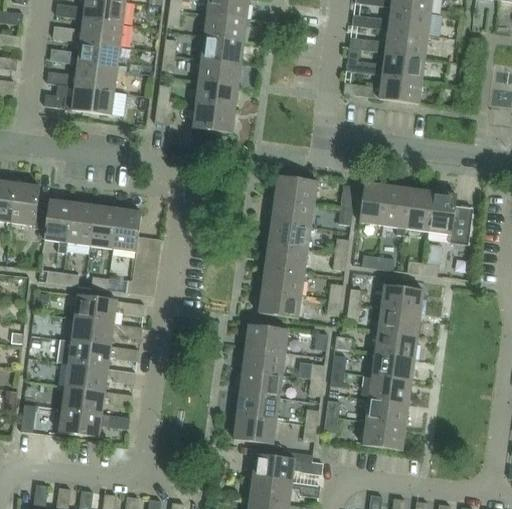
[(57,3),(55,14),(82,18),(122,23),(125,0),(84,0),(82,11),(76,10),(76,5),(57,3)]
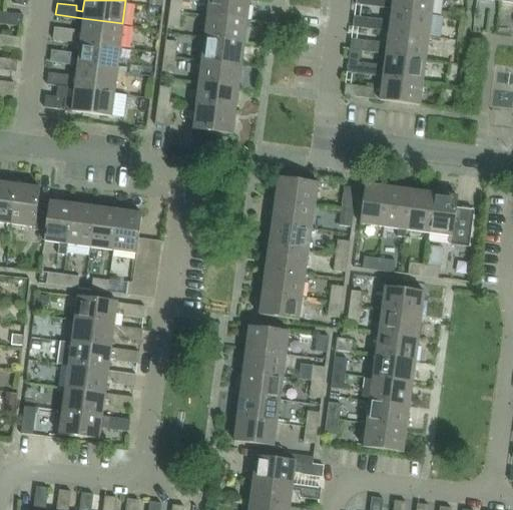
[(169,0),(168,8),(180,10),(181,0),(169,0)]
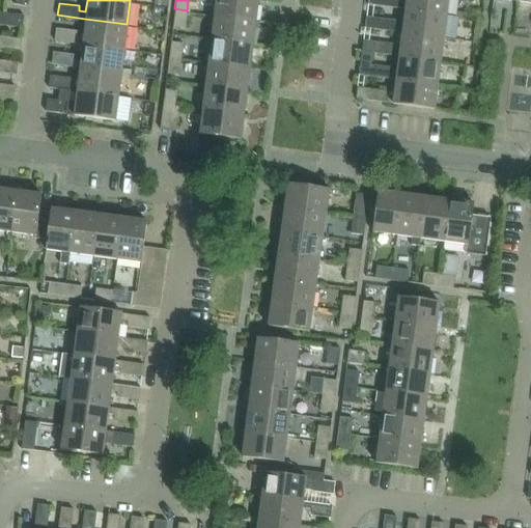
[(216,0),(214,14),(255,19),(258,0),(216,0)]
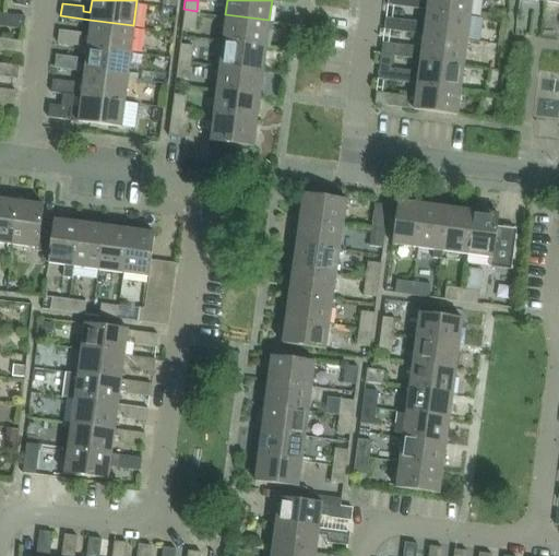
[(408,0),(408,6),(426,8),(470,13),(471,0),(427,0),(427,1),(419,0),(408,0)]
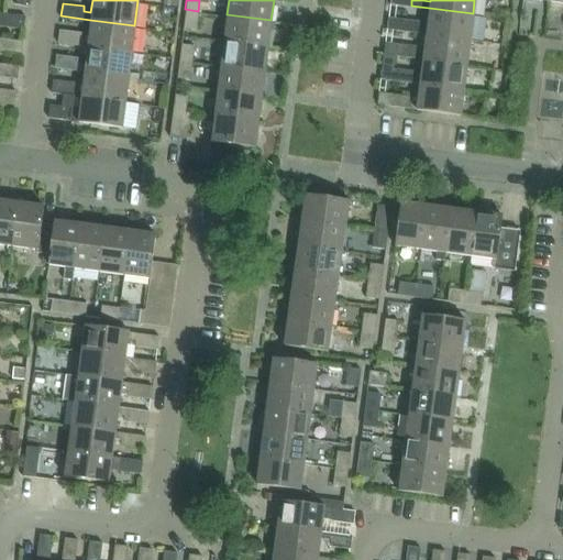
[(407,31),(426,33),(470,39),(473,13),(429,8),(427,26),(419,25),(420,20),(409,19),(407,31)]
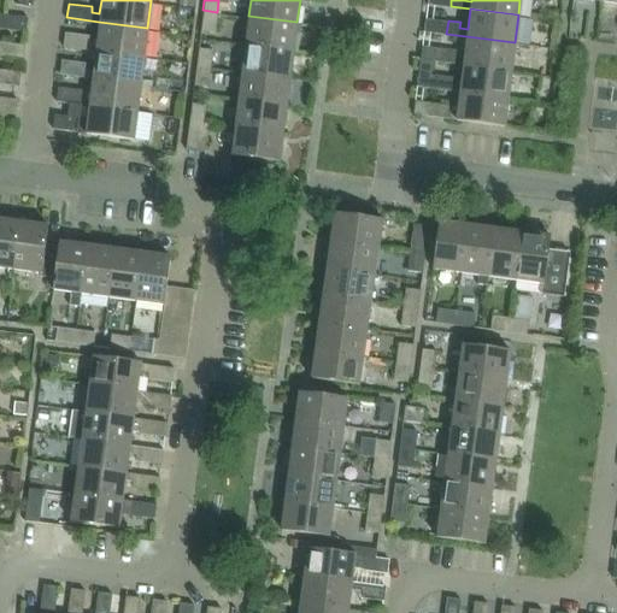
[(217,12),(203,10),(200,29),(215,30),(217,12)]
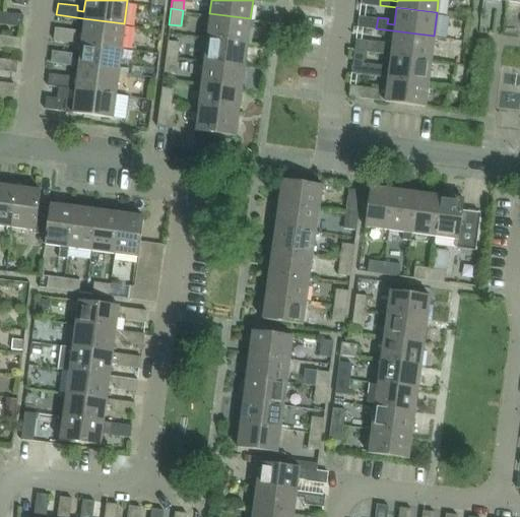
[(23,13),(4,11),(0,10),(0,21),(21,25),(23,13)]
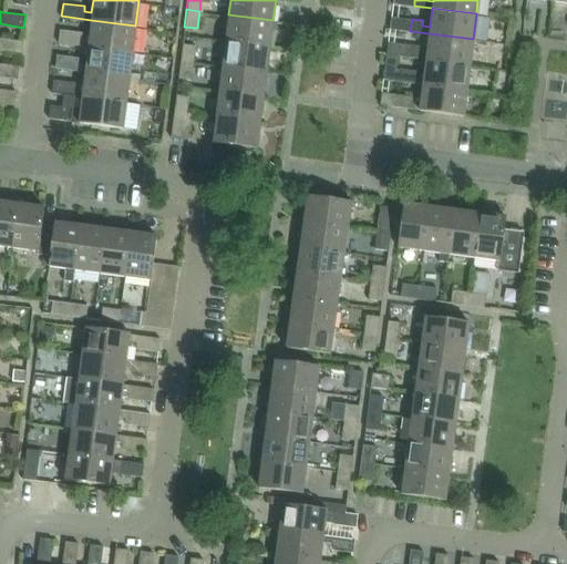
[(272,20),(228,14),(225,40),(270,45),(272,20)]
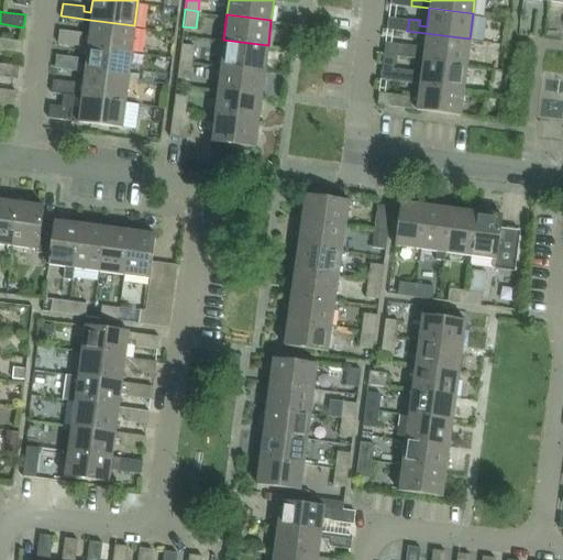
[(59,28),(57,41),(87,45),(131,51),(134,25),(90,20),(88,37),(80,36),(81,31),(59,28)]
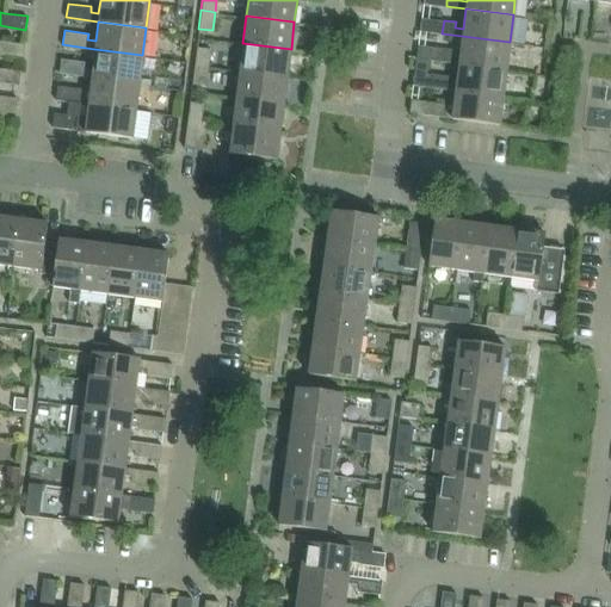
[(438,60),(458,63),(506,69),(510,42),(462,36),(460,55),(452,54),(452,49),(440,47),(438,60)]
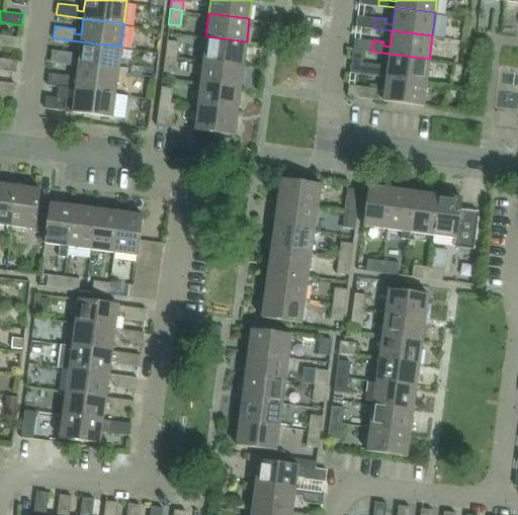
[(20,36),(0,33),(0,45),(18,48),(20,36)]
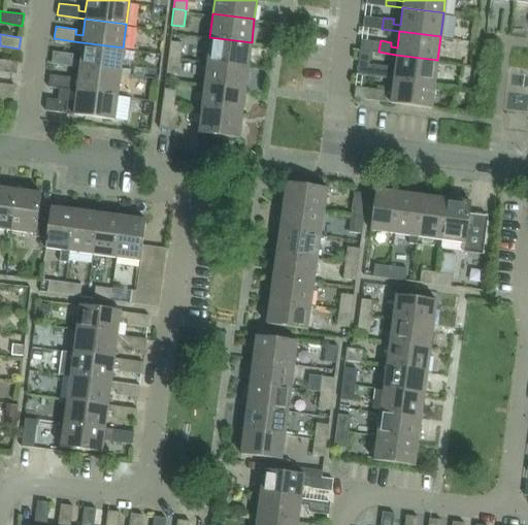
[(252,42),(209,37),(206,61),(249,66),(252,42)]
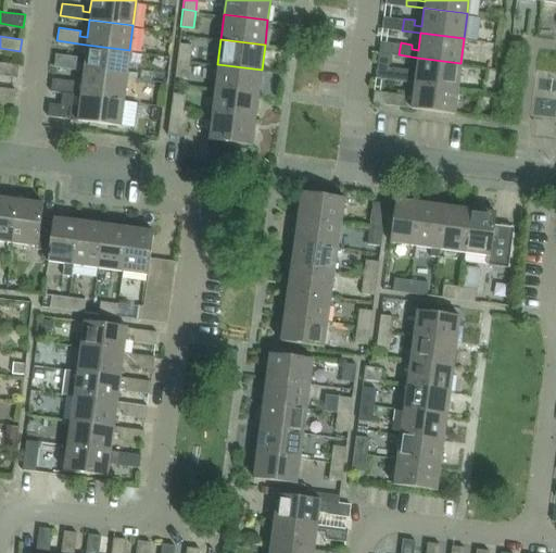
[(191,44),(178,42),(176,59),(189,61),(191,44)]
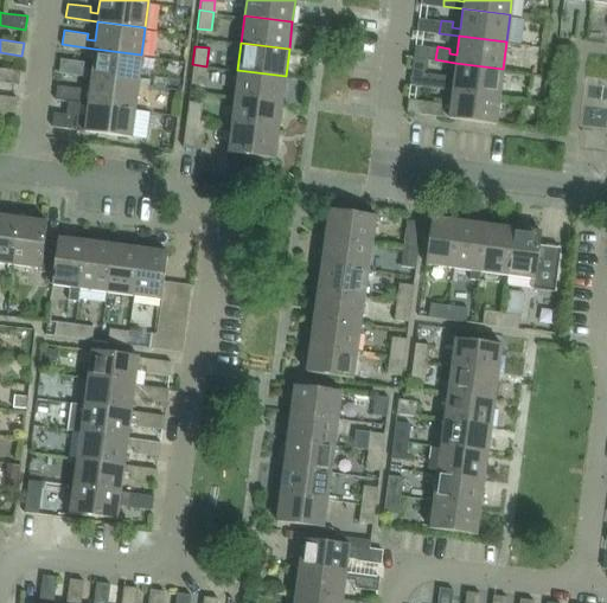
[(61,57),(58,71),(90,76),(138,81),(141,55),(94,49),(91,68),(83,66),(84,61),(61,57)]
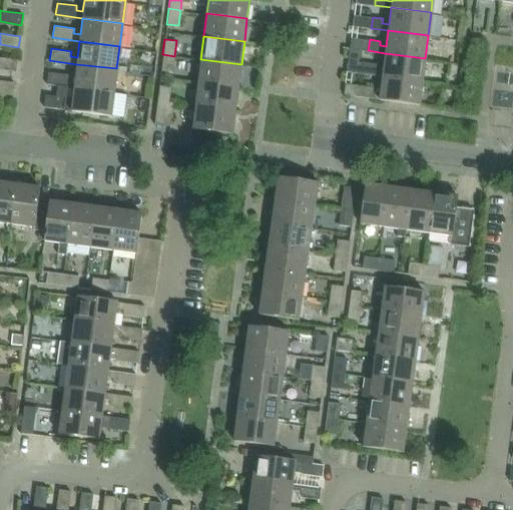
[(366,73),(382,76),(422,80),(425,58),(385,53),(383,69),(377,68),(377,63),(367,62),(366,73)]
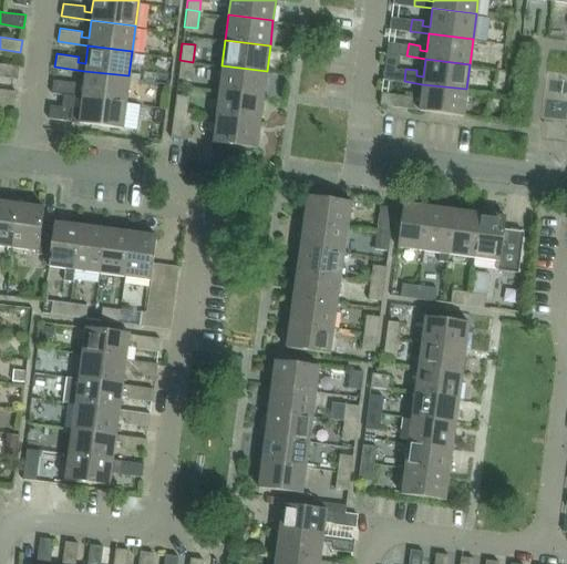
[(193,62),(179,60),(177,77),(191,79),(193,62)]
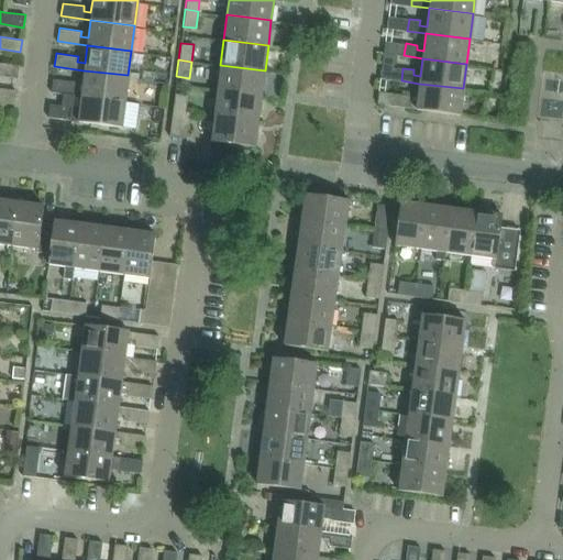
[(19,64),(0,62),(0,74),(17,77),(19,64)]
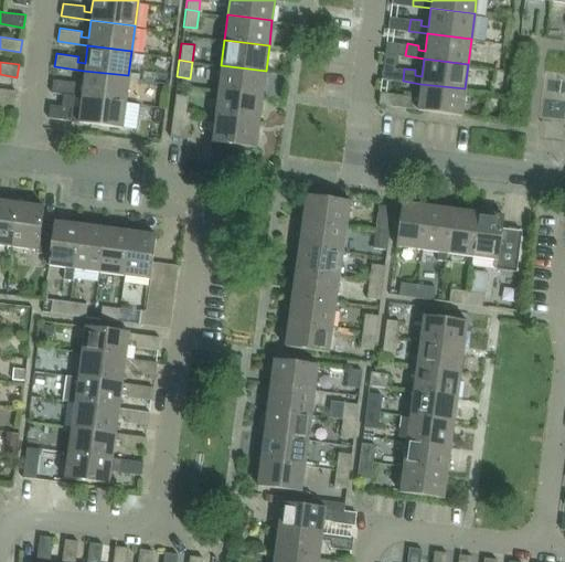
[(266,71),(221,65),(217,89),(263,95),(266,71)]
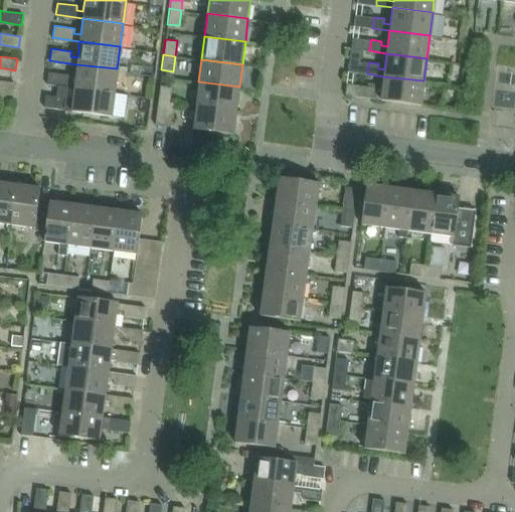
[(48,71),(47,83),(57,84),(73,88),(115,92),(117,68),(76,64),(74,80),(67,79),(68,73),(48,71)]
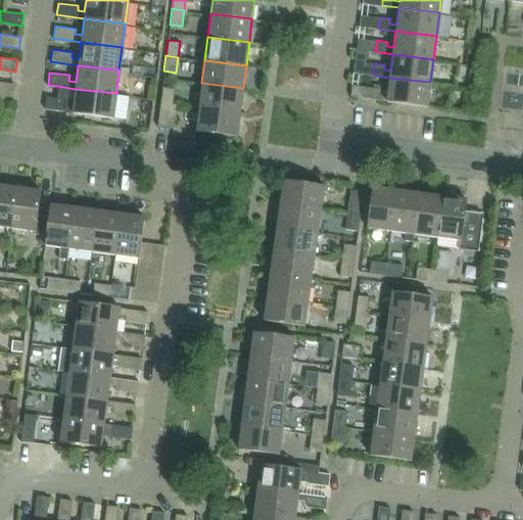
[(430,82),(389,78),(387,94),(381,93),(381,88),(371,87),(370,97),(387,99),(386,100),(427,106),(430,82)]
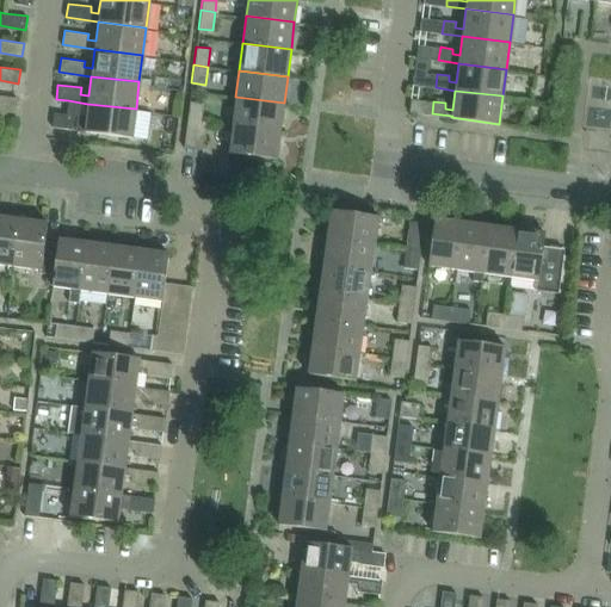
[(17,98),(0,94),(0,109),(14,111),(17,98)]
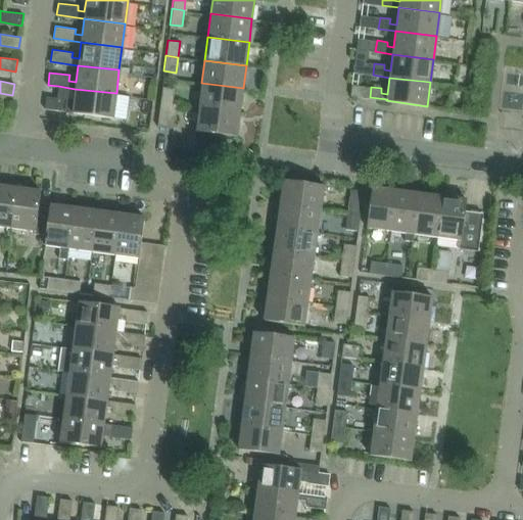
[(243,88),(201,83),(198,106),(240,111),(243,88)]
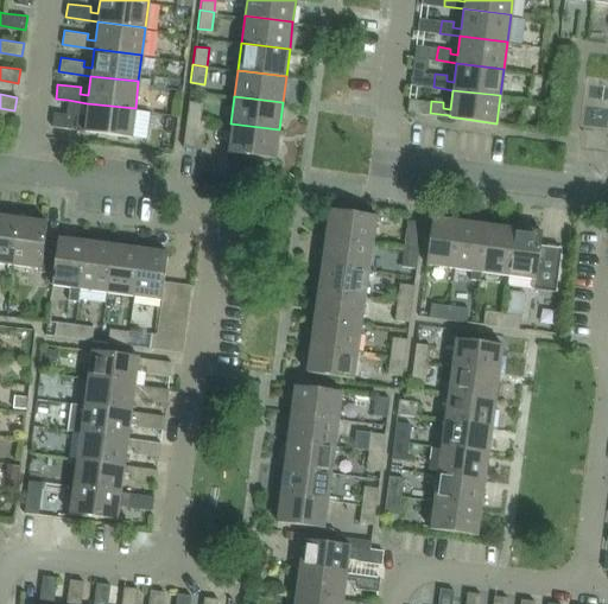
[(132,135),(135,108),(87,103),(68,100),(67,113),(54,112),(54,113),(52,125),(51,126),(132,135)]
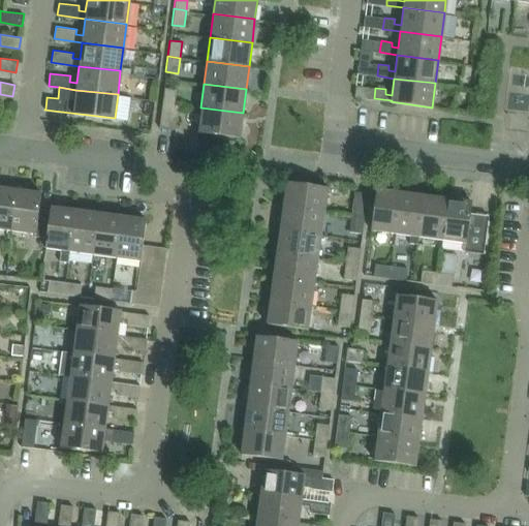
[(163,87),(162,102),(174,103),(176,88),(163,87)]
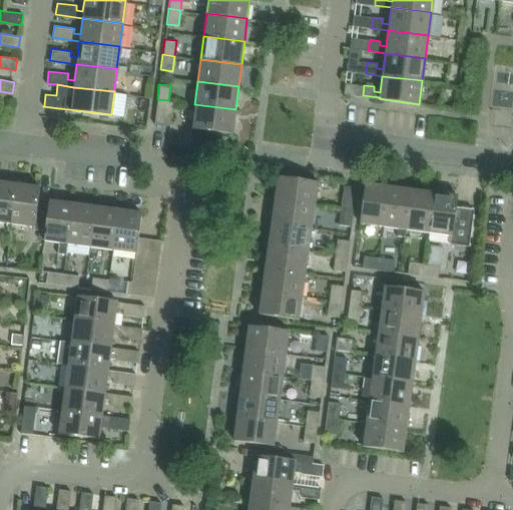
[(153,122),(168,124),(169,124),(172,101),(168,100),(157,99),(153,122)]
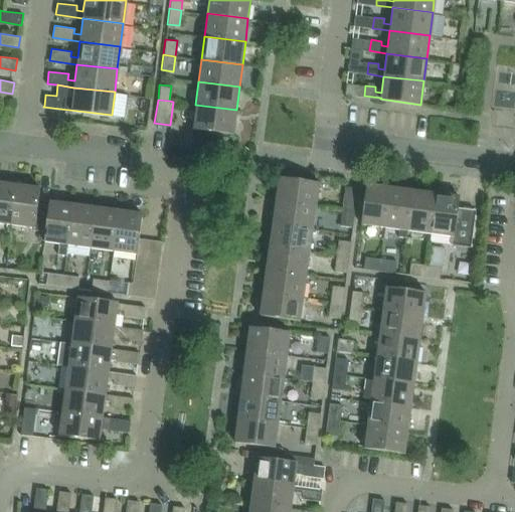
[(236,110),(195,105),(192,128),(193,128),(191,143),(215,146),(217,131),(233,133),(236,110)]
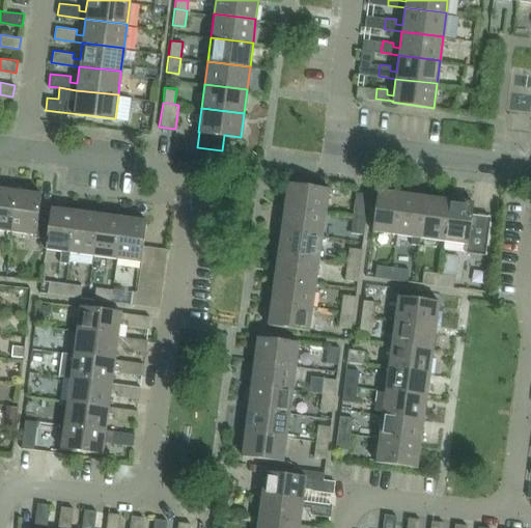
[(284,206),(326,212),(329,188),(287,182),(284,206)]
